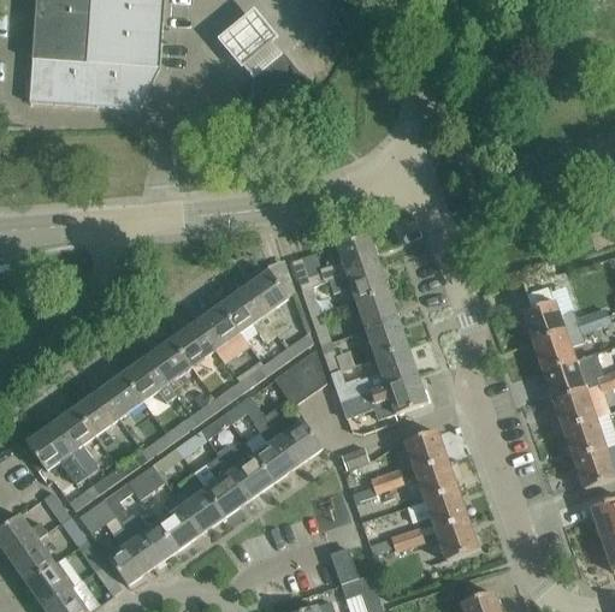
[(35,0),(30,78),(25,78),(24,95),(29,95),(29,101),(33,101),(33,100),(137,107),(158,66),(163,0),(35,0)]
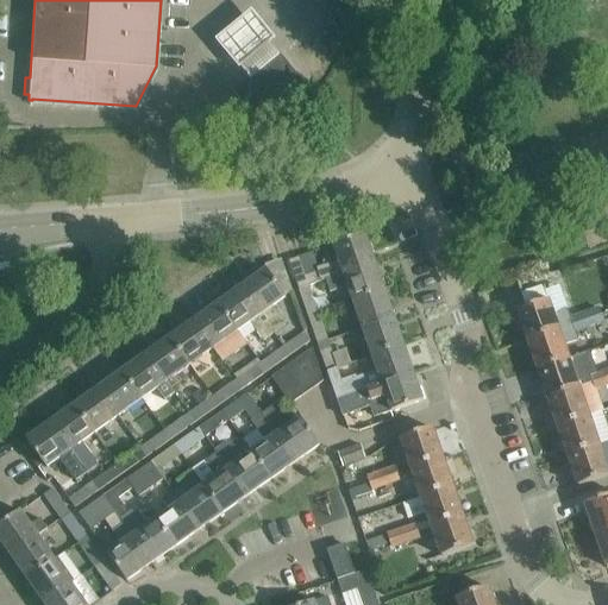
[(261,7),(221,36),(245,68),(284,39),(261,7)]
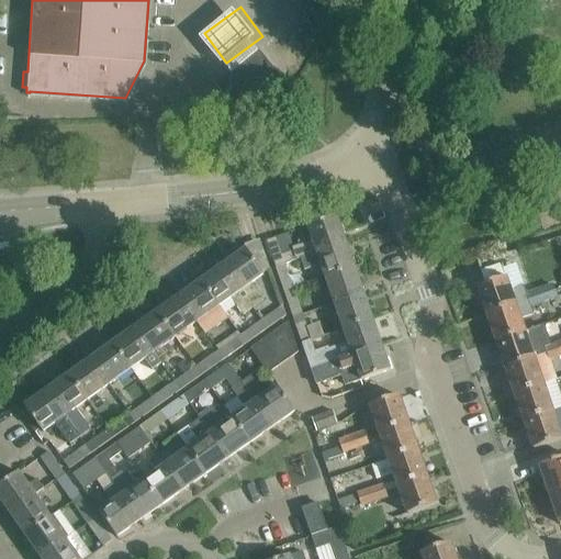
[(279,74),(258,48),(257,47),(215,80),(237,108),(279,74)]
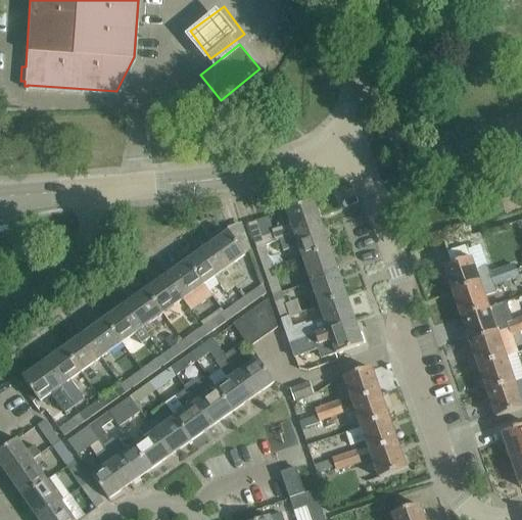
[(264,242),(278,237),(321,223),(313,198),(285,207),(290,221),(271,227),(272,230),(261,234),(255,219),(247,222),(255,245),(264,242)]
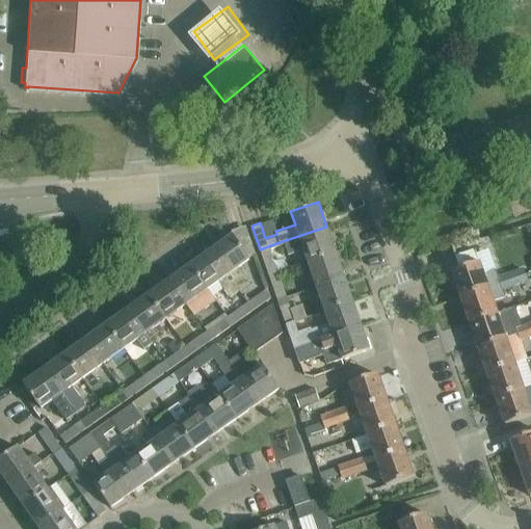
[(302,247),(308,261),(335,252),(326,227),(283,241),(287,254),(302,247)]
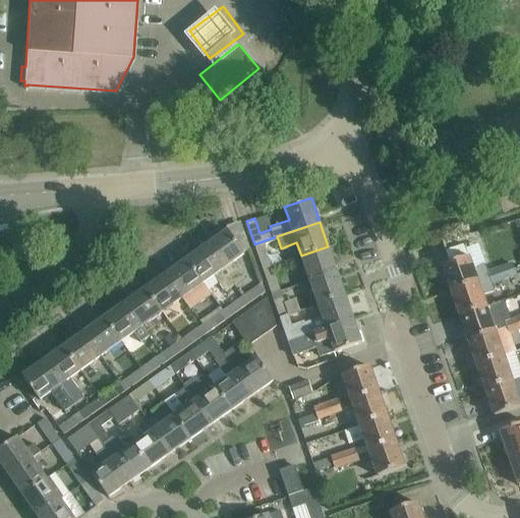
[(207,242),(234,282),(243,275),(232,260),(243,251),(227,228),(207,242)]
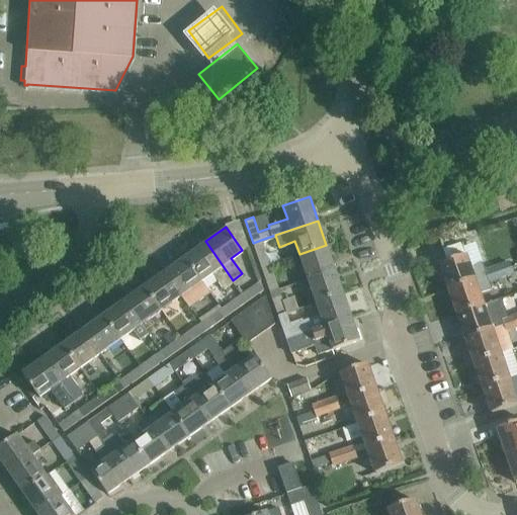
[(457,232),(440,238),(447,259),(465,253),(469,252),(464,239),(460,240),(457,232)]
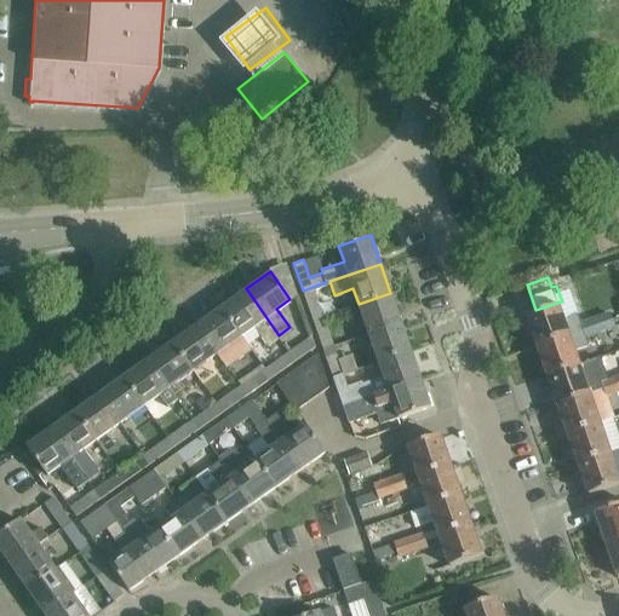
[(313,287),(303,291),(313,320),(322,316),(313,287)]
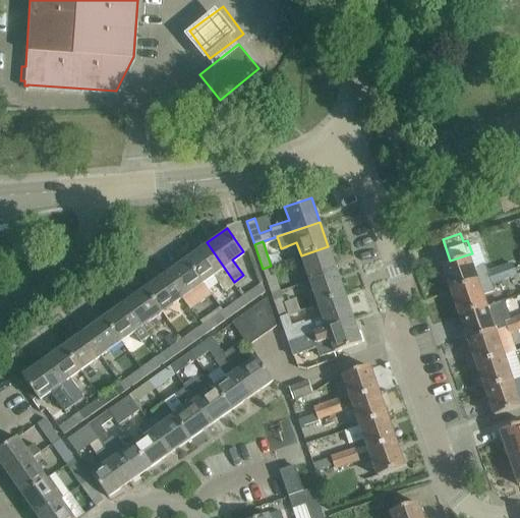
[(207,242),(186,257),(203,281),(213,273),(224,289),(234,282),(207,242)]
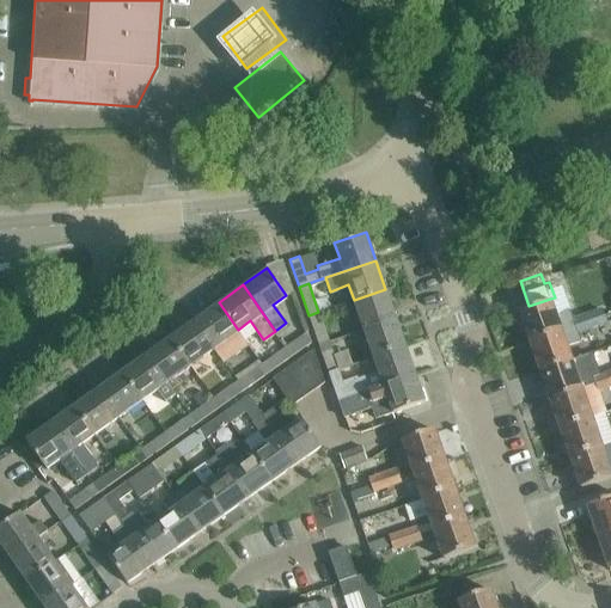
[(354,300),(364,327),(395,317),(385,289),(354,300)]
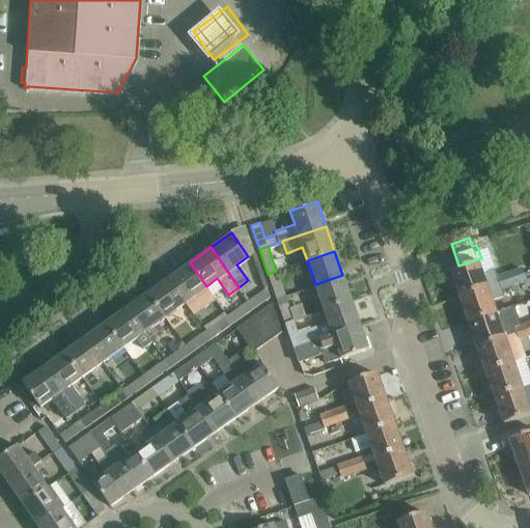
[(450,269),(458,294),(499,280),(523,271),(521,265),(496,273),(494,266),(481,271),(477,259),(458,266),(450,269)]
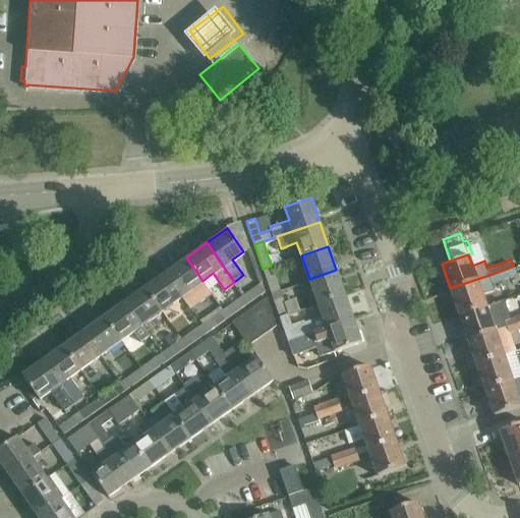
[(186,257),(166,272),(182,295),(203,281),(186,257)]
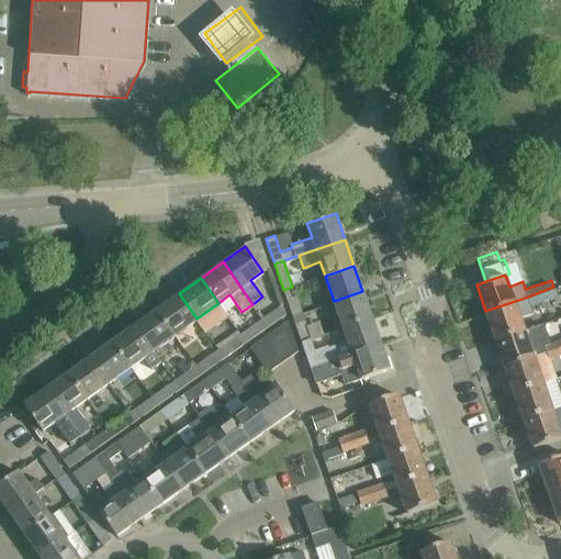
[(292,287),(283,290),(292,315),(301,312),(292,287)]
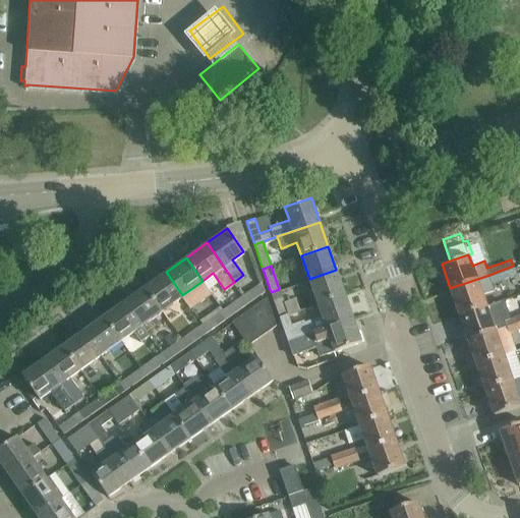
[(519,270),(515,272),(513,266),(489,275),(450,288),(459,314),(499,300),(499,299),(485,304),(481,293),(494,288),(490,281),(514,273),(515,276),(519,274),(519,270)]
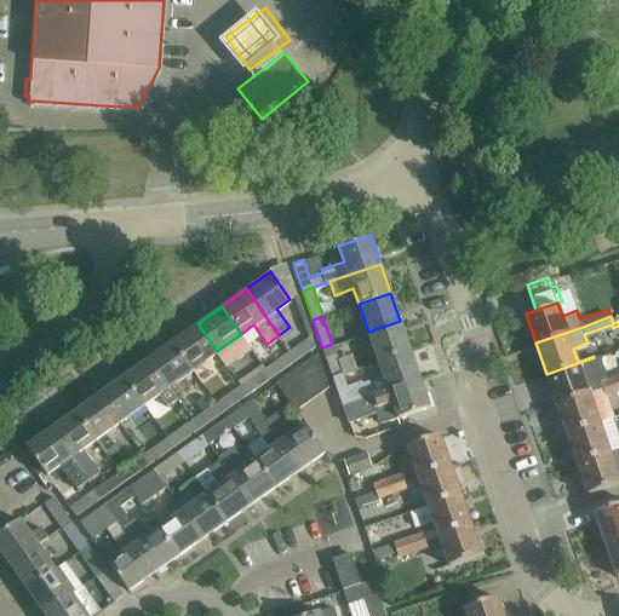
[(400,321),(368,332),(378,360),(410,349),(400,321)]
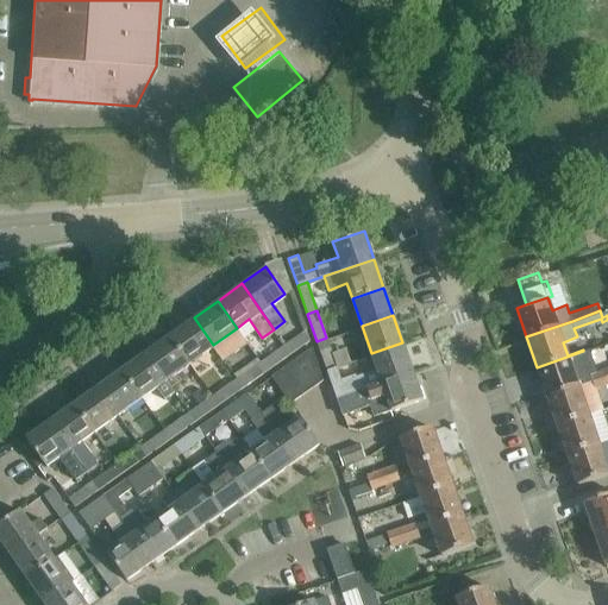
[(189,361),(213,345),(194,317),(170,334),(189,361)]
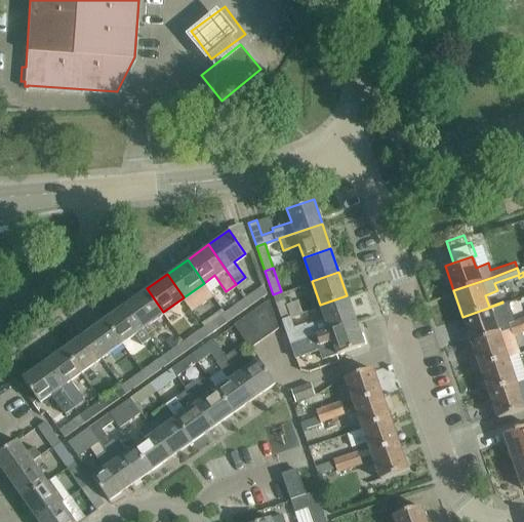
[(260,284),(244,295),(250,304),(267,291),(260,284)]
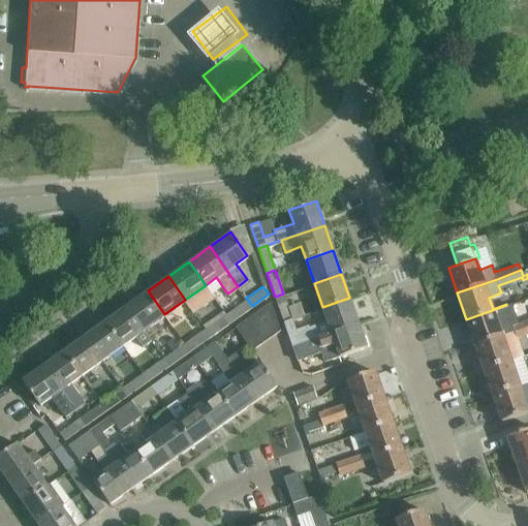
[(164,314),(148,290),(127,306),(144,330),(164,314)]
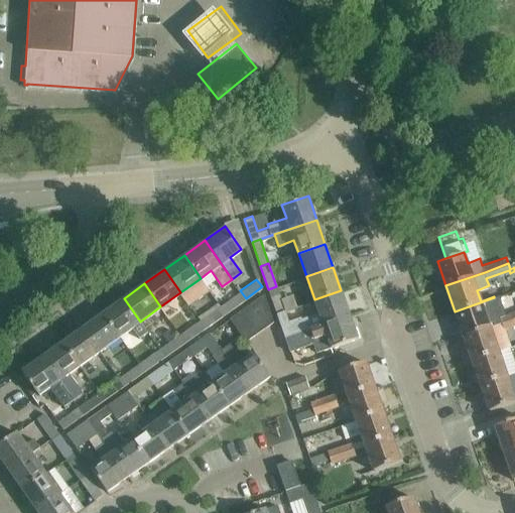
[(268,289),(276,312),(284,309),(276,286),(268,289)]
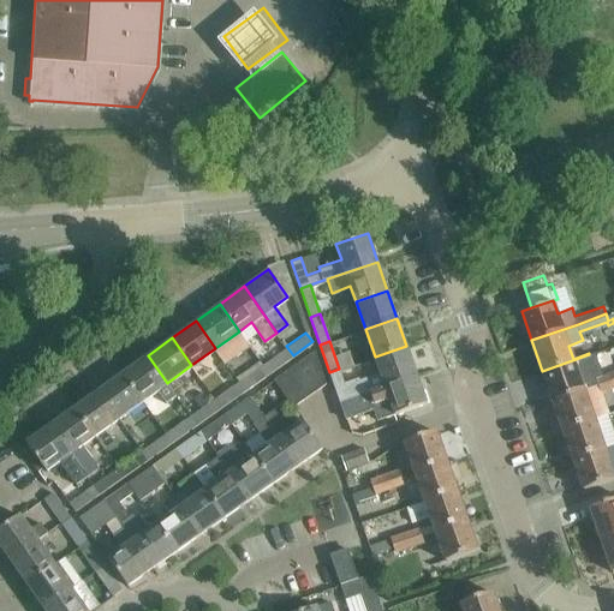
[(262,364),(268,372),(293,355),(286,346),(262,364)]
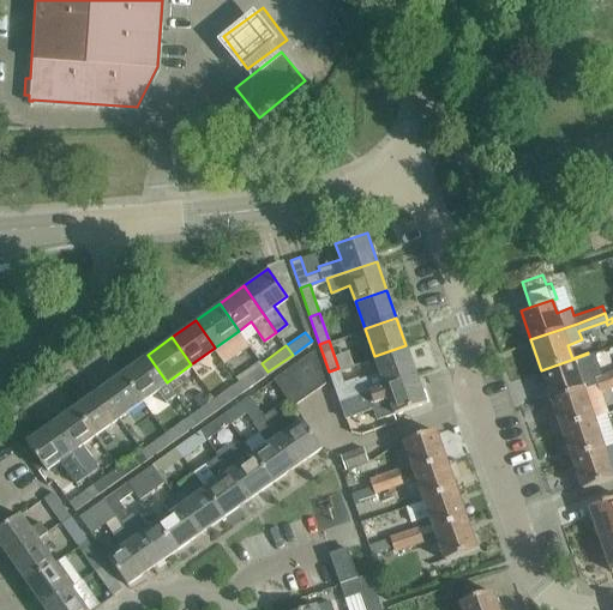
[(415,373),(406,345),(374,356),(379,372),(359,379),(358,376),(343,381),(338,368),(329,372),(338,399),(415,373)]
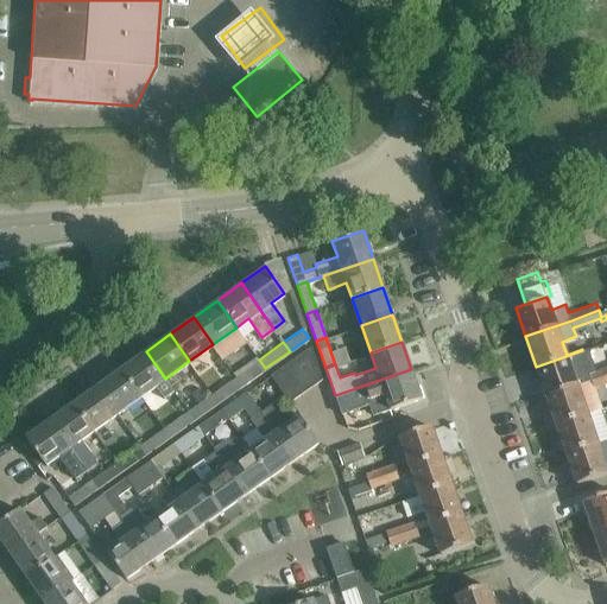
[(284,363),(303,390),(322,377),(311,344),(284,363)]
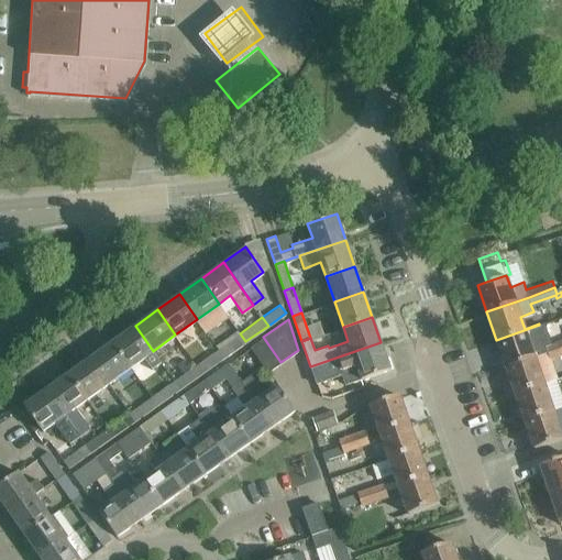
[(152,351),(153,351),(135,326),(113,341),(131,366),(144,357),(151,366),(160,361),(152,351)]
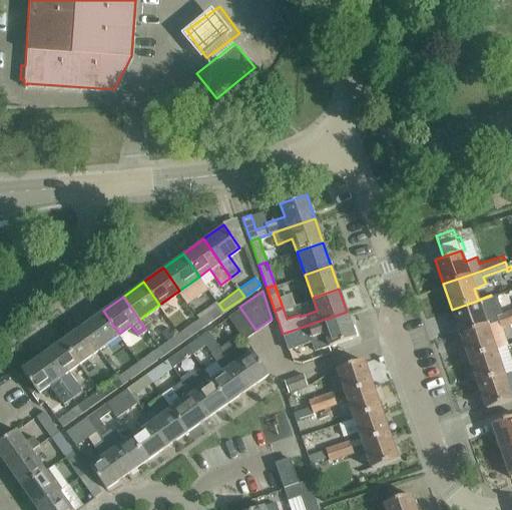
[(223,311),(218,304),(216,301),(202,310),(204,314),(198,318),(203,325),(223,311)]
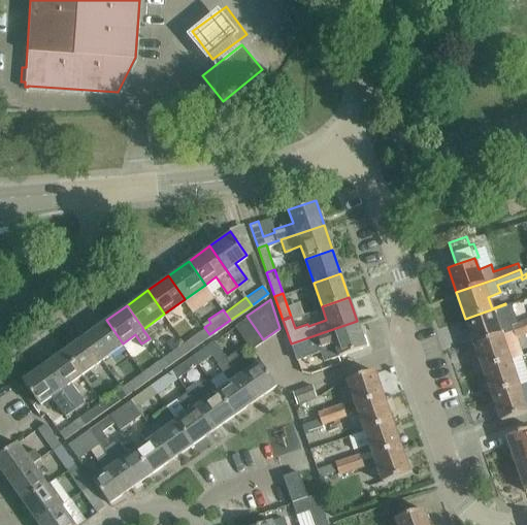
[(492,309),(465,319),(473,342),(500,333),(492,309)]
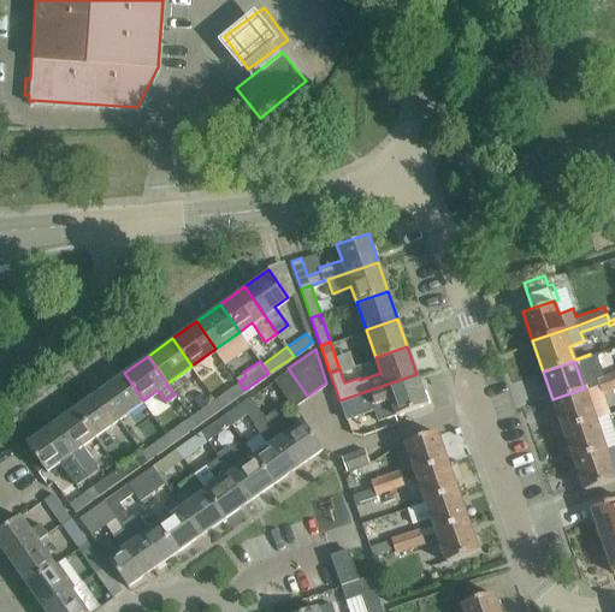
[(293,406),(307,396),(288,368),(273,379),(293,406)]
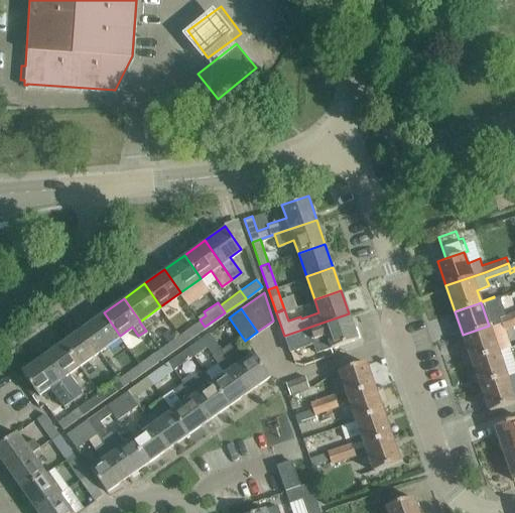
[(120,336),(104,312),(84,327),(100,350),(120,336)]
